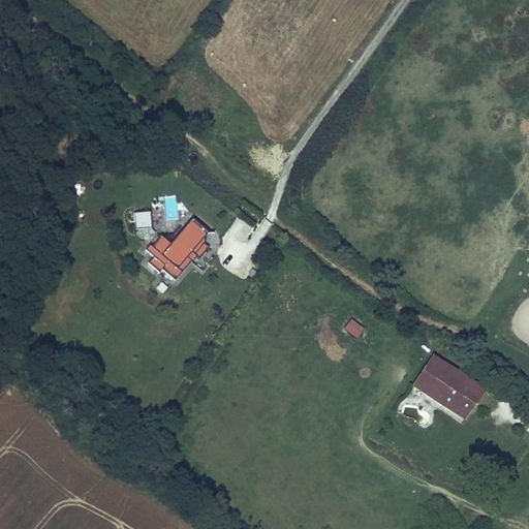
[(149,213),(133,213),(134,224),(142,224),(142,229),(150,228),(149,213)]
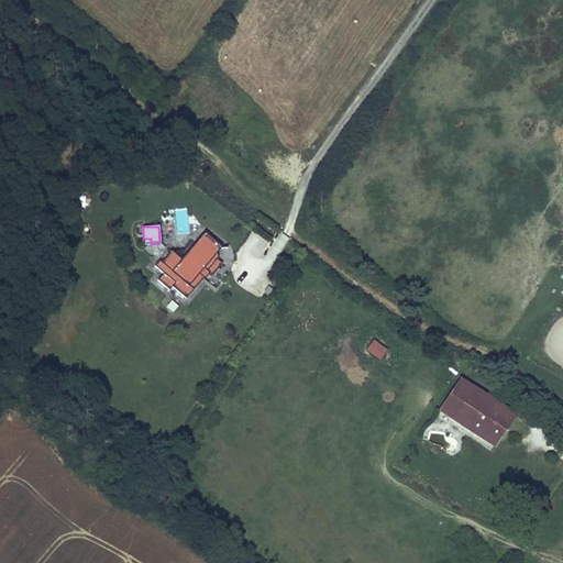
[(158,260),(154,265),(163,273),(174,283),(172,286),(185,298),(202,277),(198,273),(202,267),(208,272),(211,274),(222,262),(217,257),(218,256),(217,249),(220,245),(203,232),(181,258),(170,250),(161,262),(158,260)]
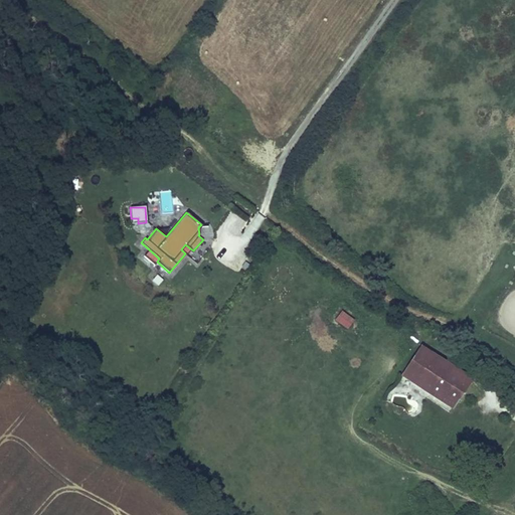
[(185,244),(181,249),(185,253),(190,248),(185,244)]
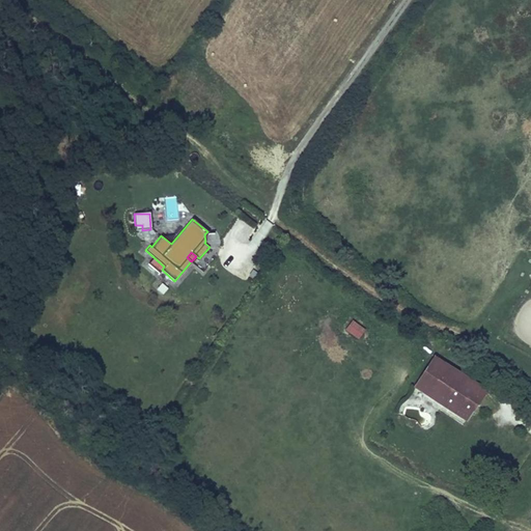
[(164,267),(154,257),(147,264),(158,274),(162,270),(164,267)]
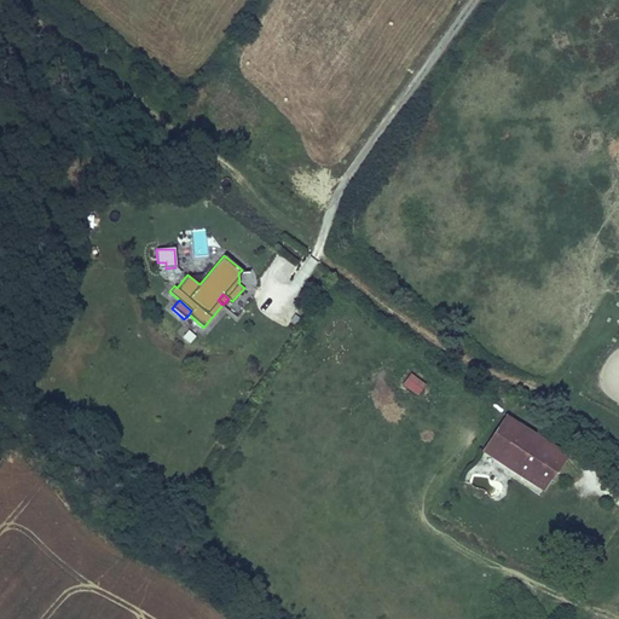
[(190,343),(195,336),(187,331),(183,339),(190,343)]
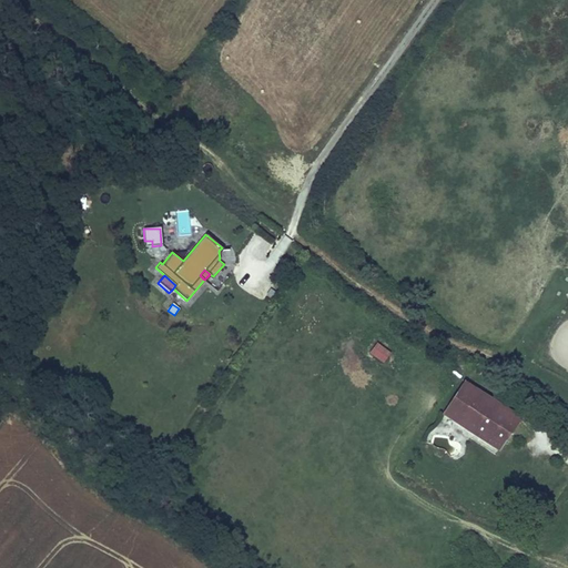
[(389,352),(376,342),(368,353),(382,363),(389,352)]
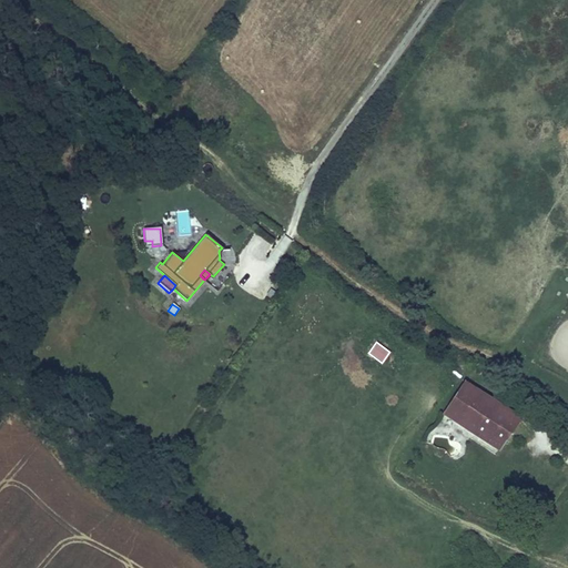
[(496,450),(519,416),(462,378),(438,413),(496,450)]
